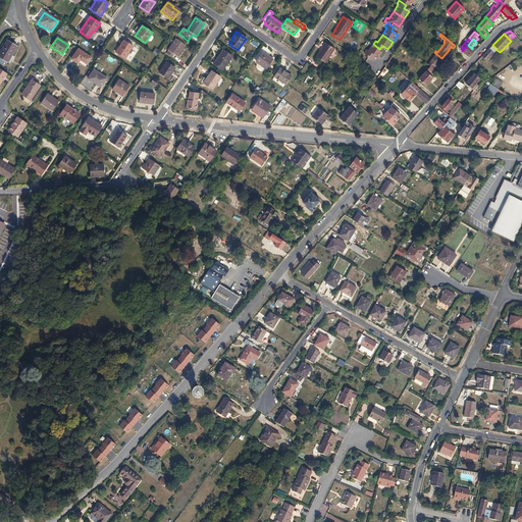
[(185,46),(175,40),(165,54),(171,58),(173,55),(176,57),(185,46)]
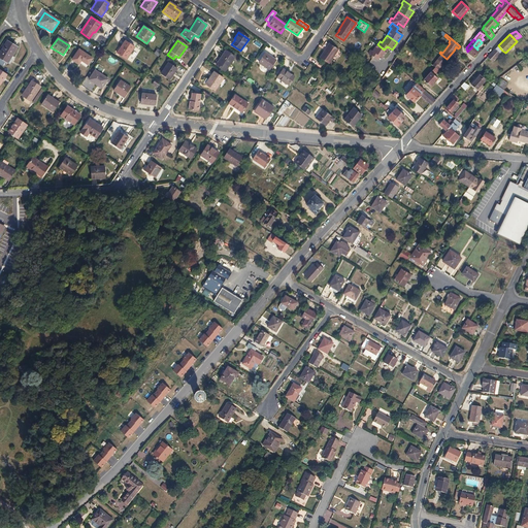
[(121,48),(117,55),(125,60),(134,47),(125,41),(120,48),(121,48)]
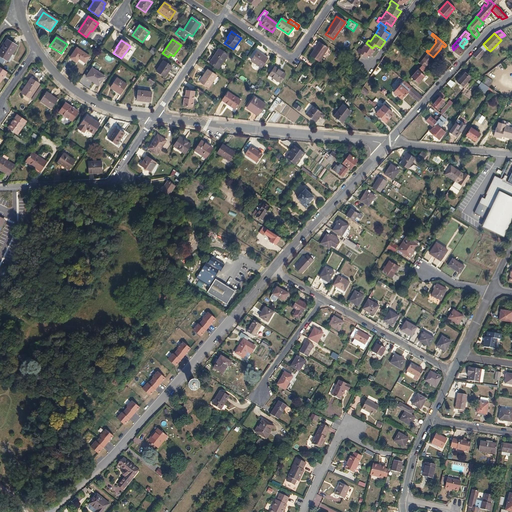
[(3,66),(6,62),(5,61),(9,54),(11,55),(16,46),(7,41),(0,51),(0,64),(2,66),(3,66)]
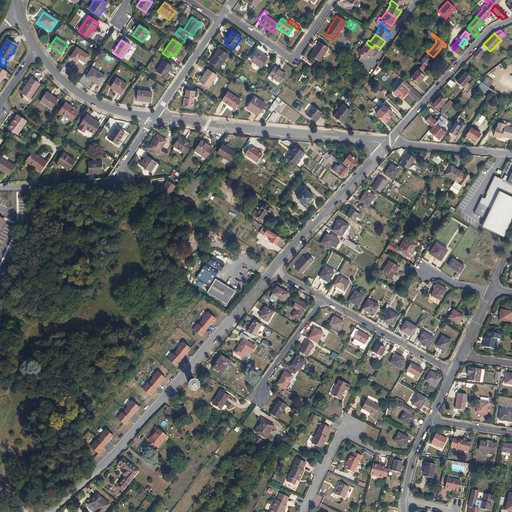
[(327,48),(319,42),(315,48),(316,48),(310,57),(318,62),(327,48)]
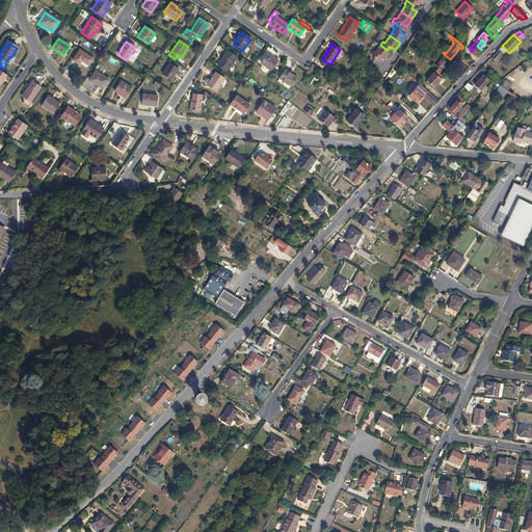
[(375,57),(377,59),(379,55),(382,57),(384,59),(390,52),(387,50),(380,45),(379,45),(374,52),(372,51),(370,54),(375,57)]
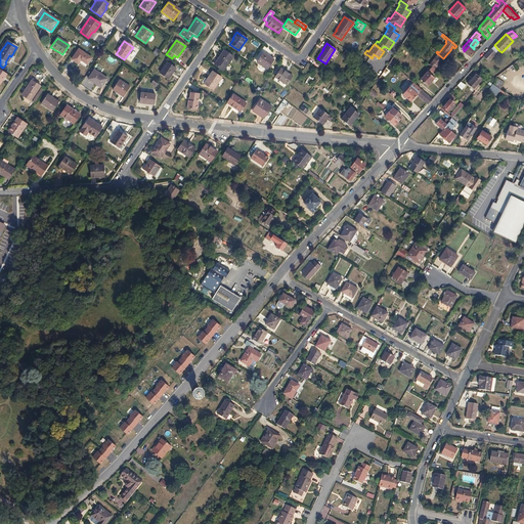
[(470,45),(464,51),(470,56),(475,50),(474,49),(470,45)]
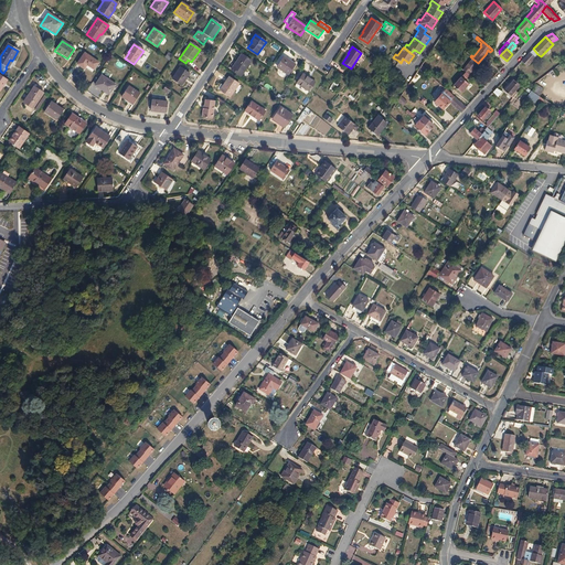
[(529,53),(534,57),(537,54),(533,49),(529,53)]
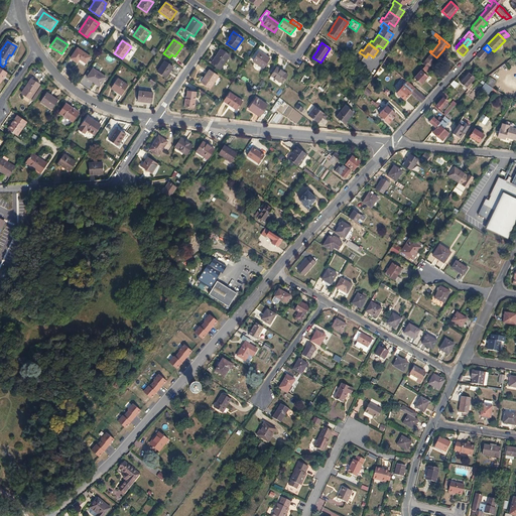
[(483,48),(476,56),(481,60),(488,52),(483,48)]
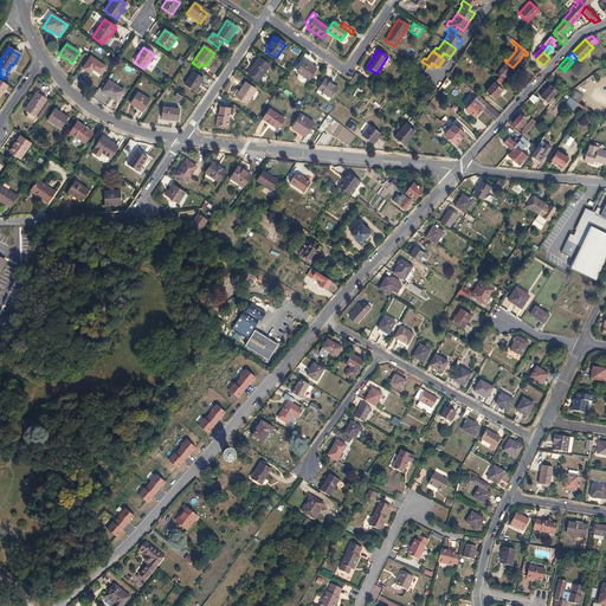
[(105,68),(90,58),(82,70),(89,75),(92,70),(100,76),(105,68)]
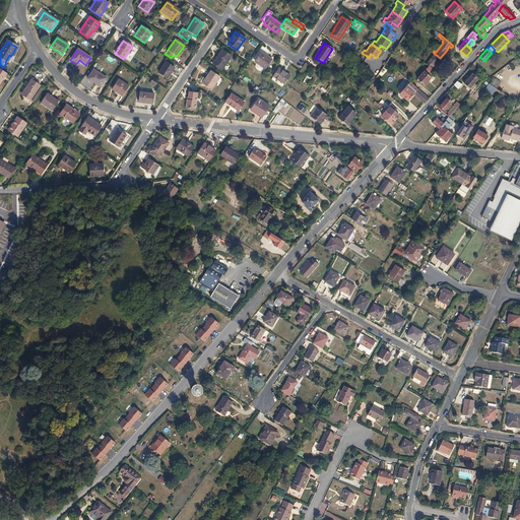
[(217,60),(213,65),(221,70),(231,56),(221,50),(216,59),(217,60)]
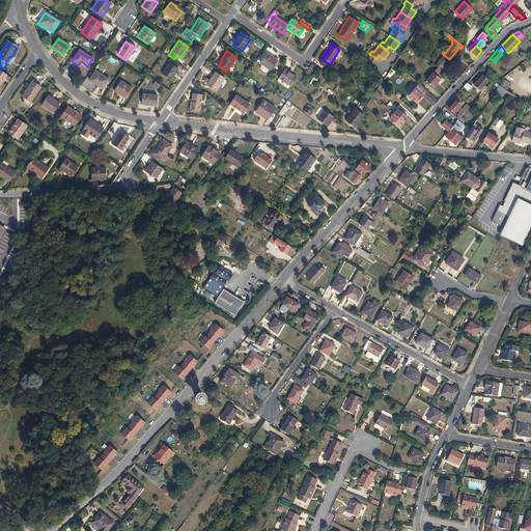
[(271,70),(277,60),(273,57),(271,59),(270,57),(266,54),(260,62),(271,70)]
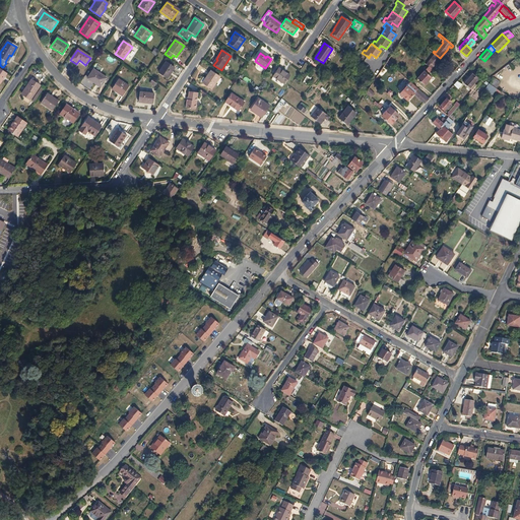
[(428,67),(432,69),(440,58),(435,54),(426,65),(428,67)]
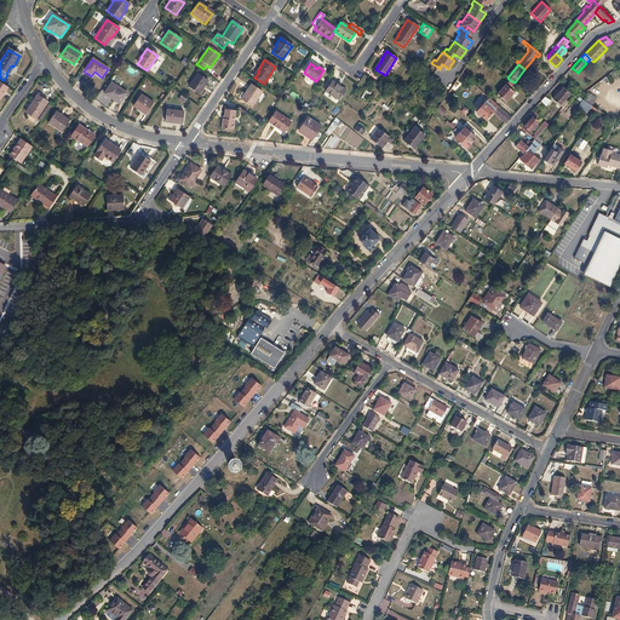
[(199,95),(207,81),(197,75),(189,87),(199,95)]
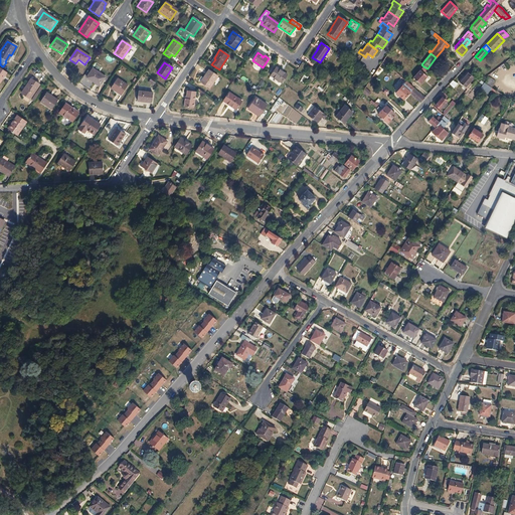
[(346,62),(344,65),(352,70),(354,67),(346,62)]
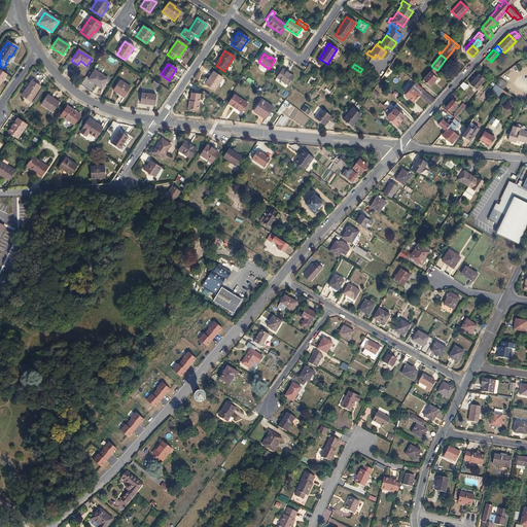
[(289,74),(282,69),(276,77),(287,85),(293,76),(289,74)]
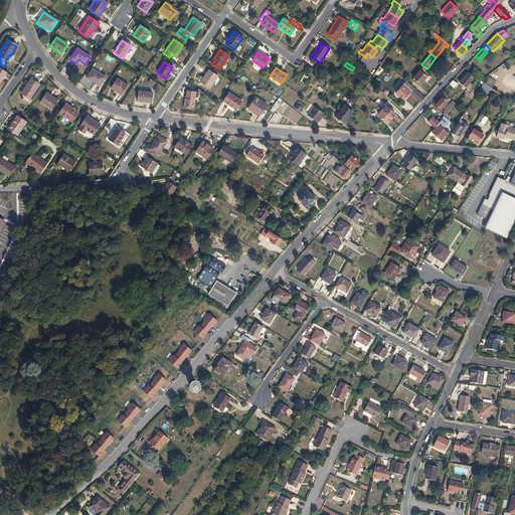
[(99,87),(105,77),(93,69),(86,78),(99,87)]
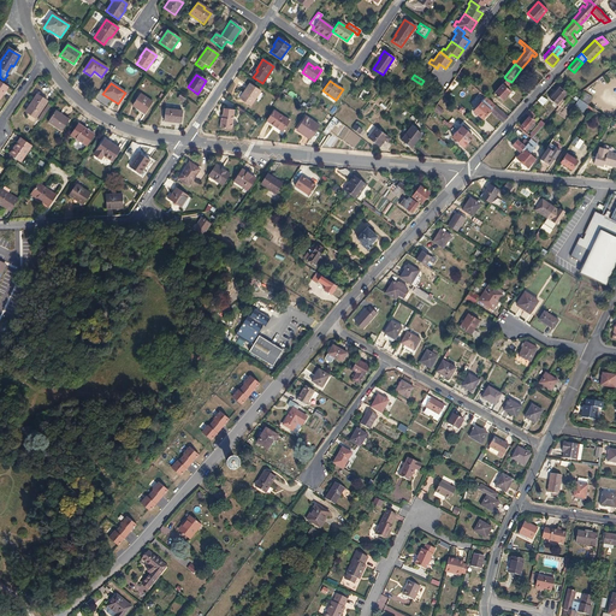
[(250,106),(260,92),(249,84),(240,99),(250,106)]
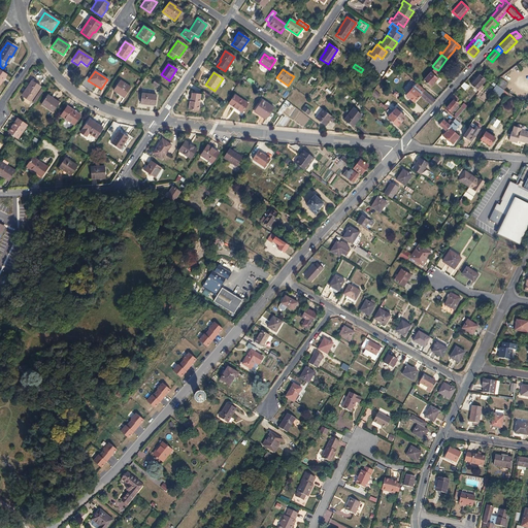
[(437,78),(434,75),(430,72),(423,80),(430,87),(437,78)]
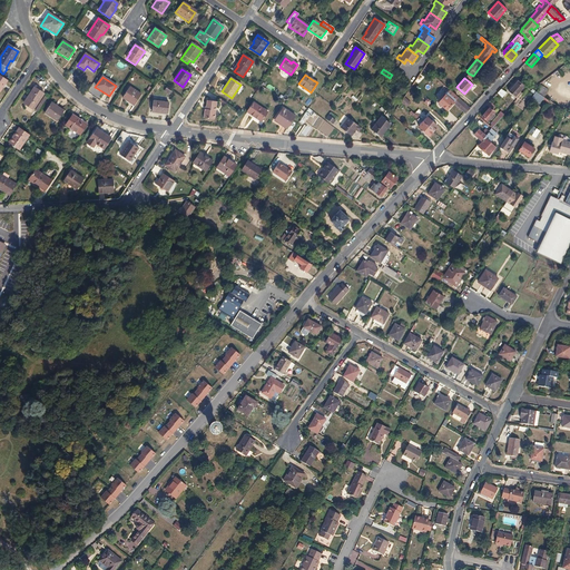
[(508,92),(517,99),(521,94),(519,92),(524,87),(518,81),(508,92)]
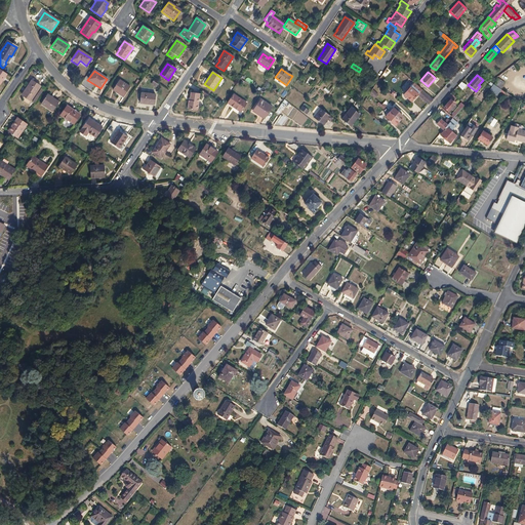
[(309,86),(313,80),(309,77),(305,83),(309,86)]
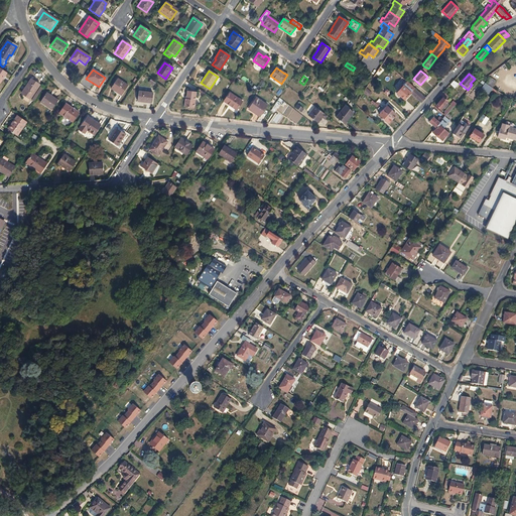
[(486,84),(492,88),(496,82),(490,78),(486,84)]
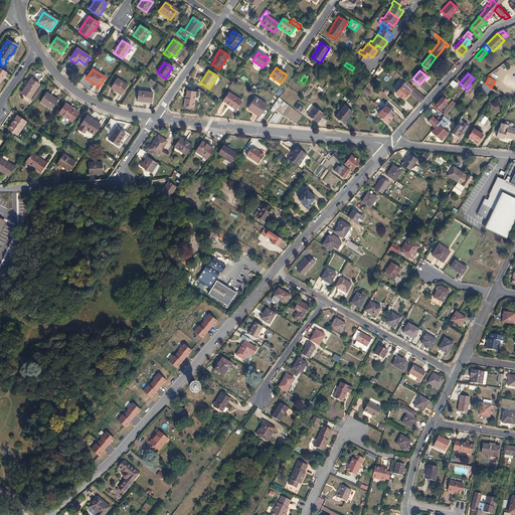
[(121,97),(127,87),(117,79),(110,89),(121,97)]
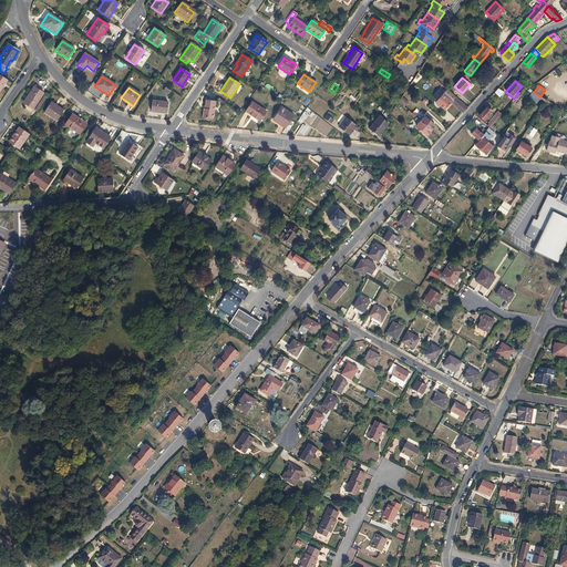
[(30,95),(24,104),(32,110),(43,94),(33,89),(29,95),(30,95)]
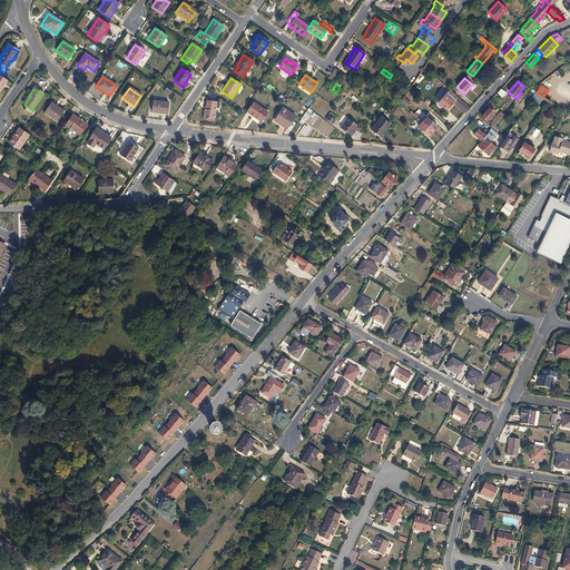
[(444,95),(453,104),(458,98),(449,90),(449,91),(444,95)]
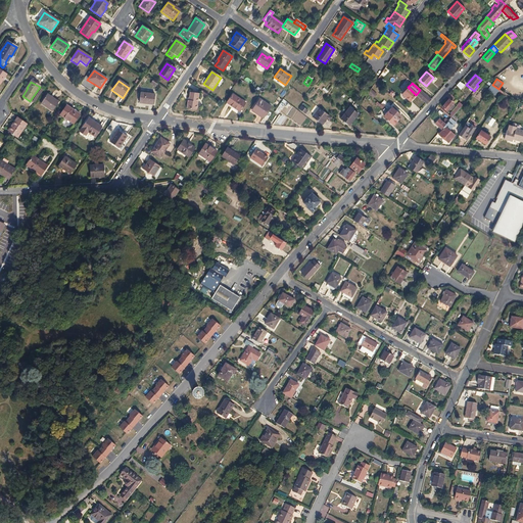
[(491,84),(489,86),(488,89),(495,94),(497,92),(500,90),(498,89),(492,85),(491,84)]
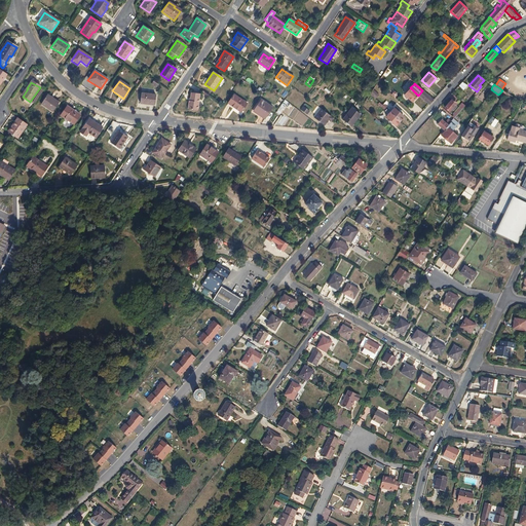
[(411,102),(418,96),(410,87),(404,95),(405,97),(407,99),(411,102)]
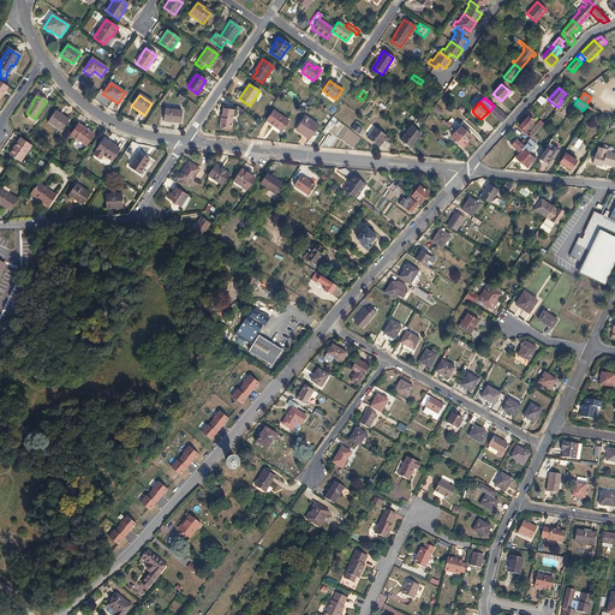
[(435,106),(431,111),(437,115),(442,112),(435,106)]
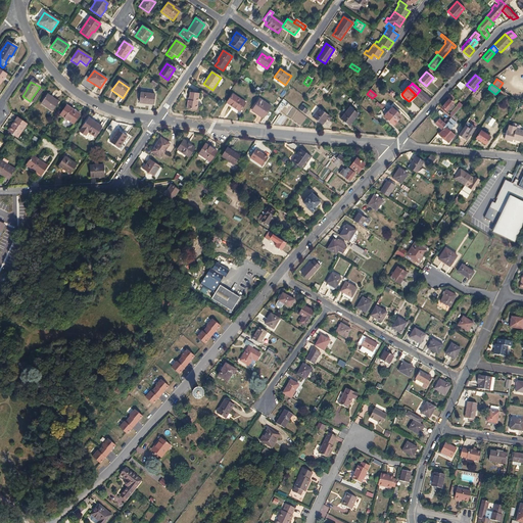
[(416,95),(427,104),(429,102),(431,100),(420,90),(416,95)]
